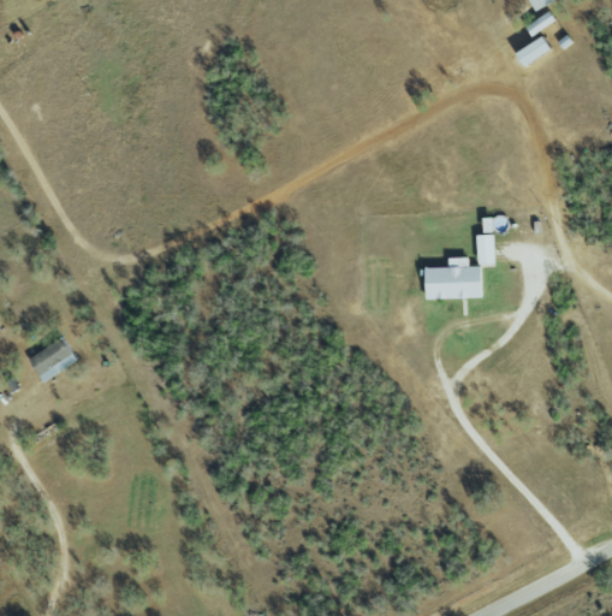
[(529,0),(536,12),(557,1),(556,0),(529,0)]
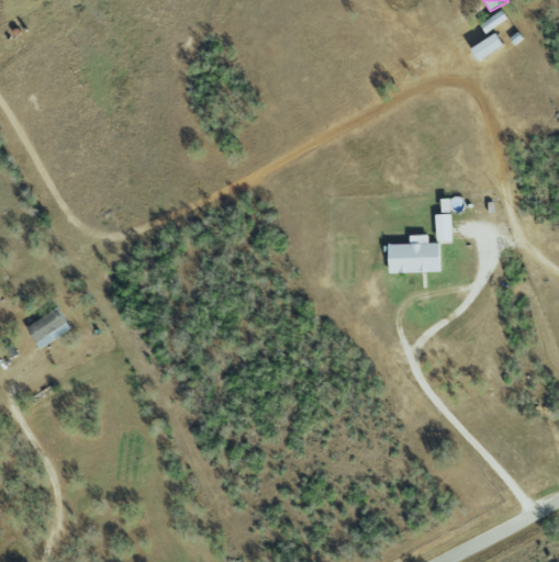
[(480,24),(485,33),(507,19),(502,10),(480,24)]
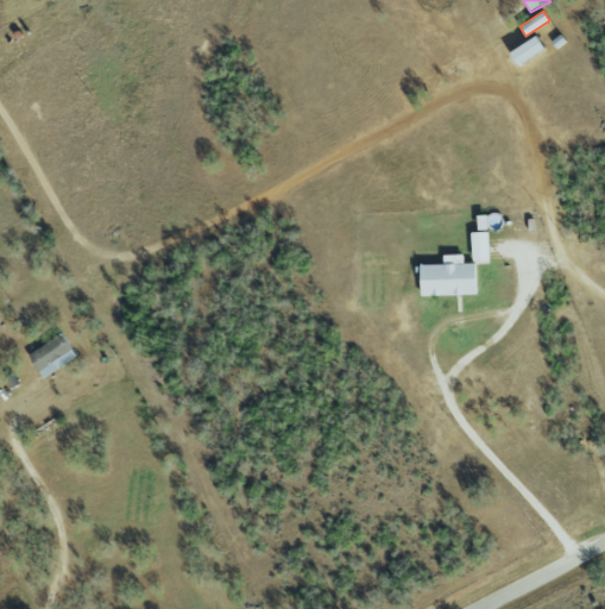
[(517,66),(544,49),(536,35),(509,51),(517,66)]
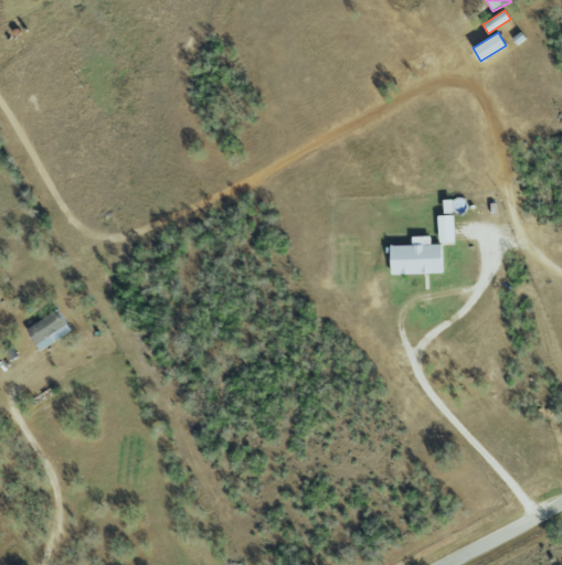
[(454,214),(437,215),(439,243),(455,242),(454,214)]
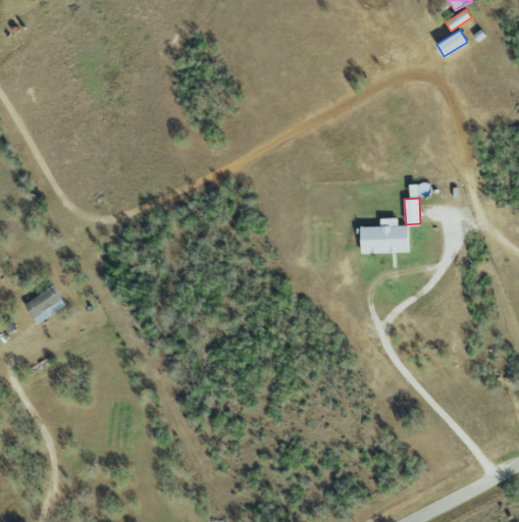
[(409,252),(409,225),(398,225),(398,218),(380,218),(380,226),(360,227),(361,254),(409,252)]
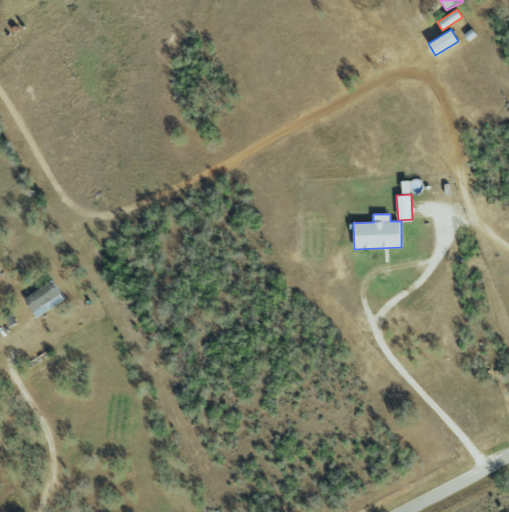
[(36,318),(65,300),(53,281),(24,298),(36,318)]
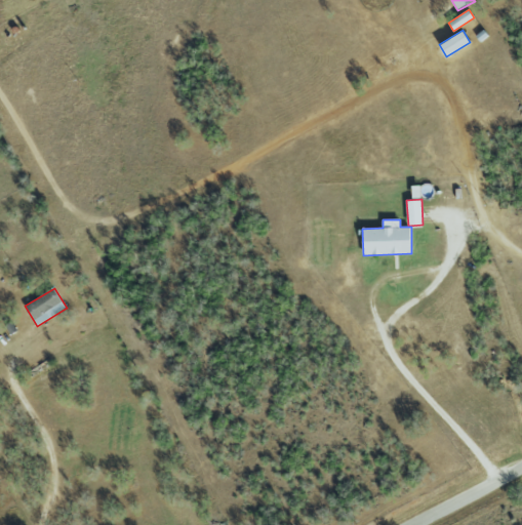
All buildings are outlined.
